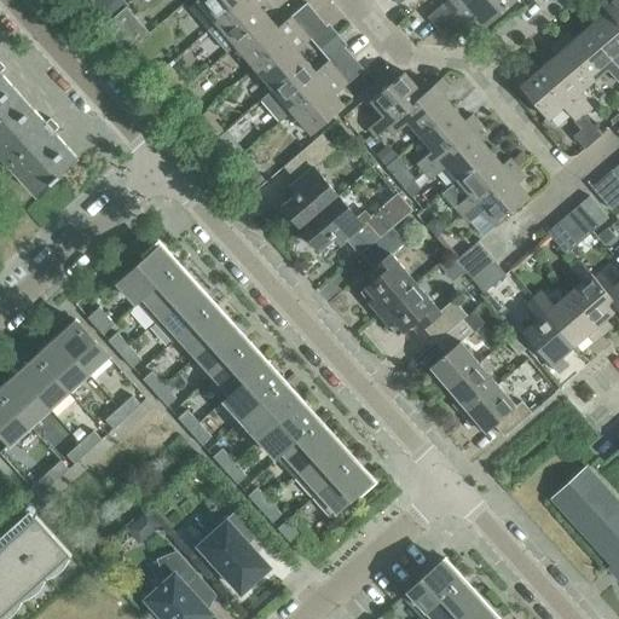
[(197,0),(196,1),(207,12),(200,19),(209,30),(243,0),(197,0)]
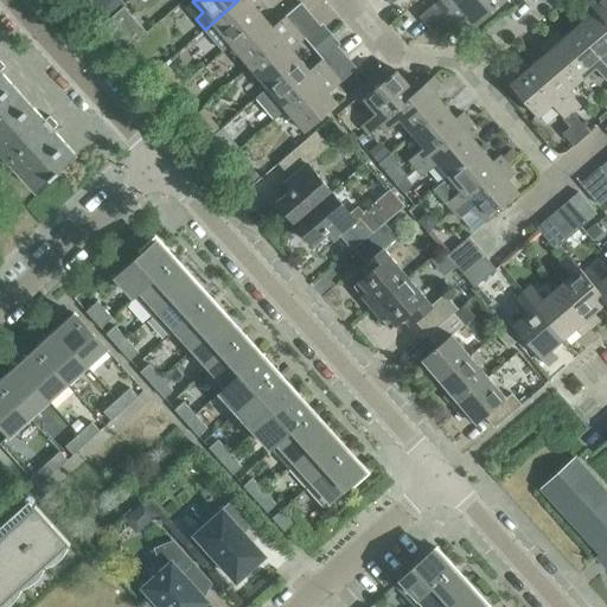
[(230,45),(263,17),(254,7),(261,0),(238,0),(205,30),(223,51),(230,45)]
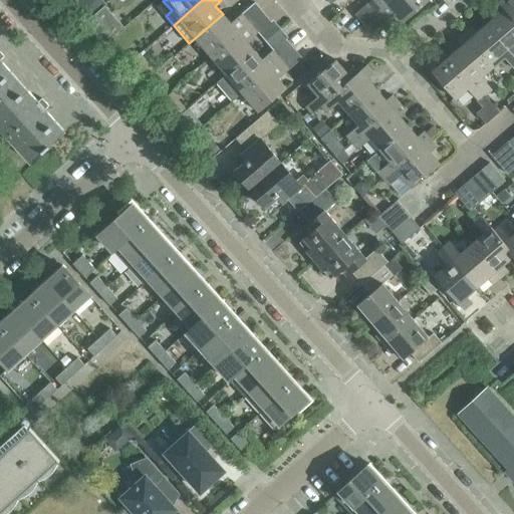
[(391,0),(371,0),(354,14),(362,24),(391,0)]
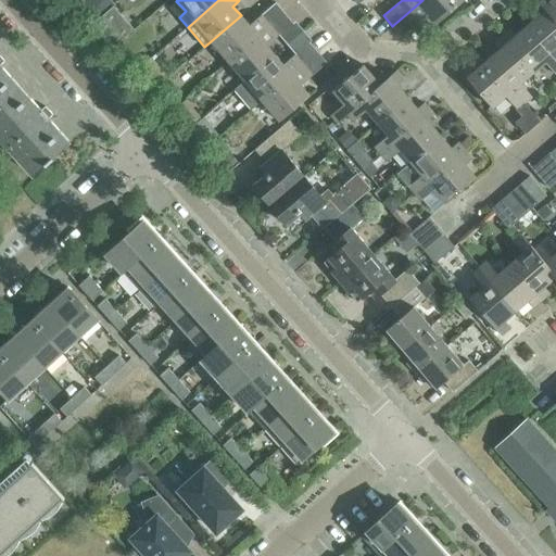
[(428,14),(437,24),(464,0),(422,0),(392,26),(402,36),(428,14)]
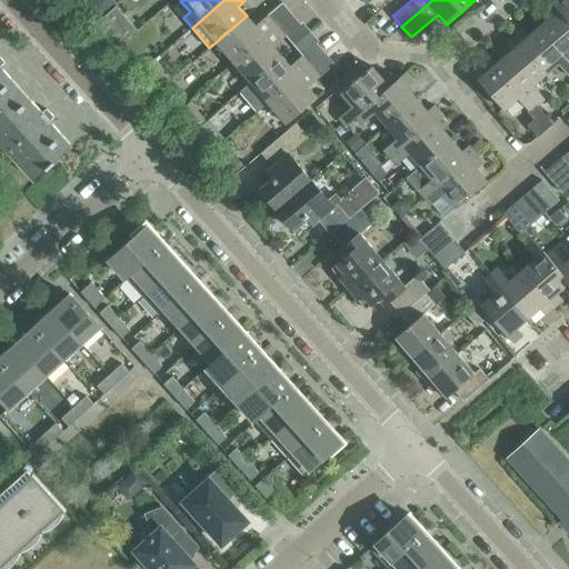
[(568,0),(555,0),(552,2),(552,3),(553,2),(568,20),(568,0)]
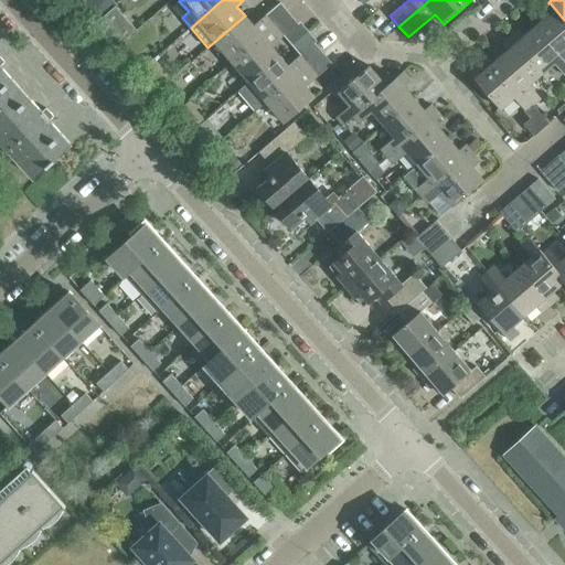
[(547,17),(535,27),(564,61),(564,20),(550,2),(548,3),(542,10),(547,17)]
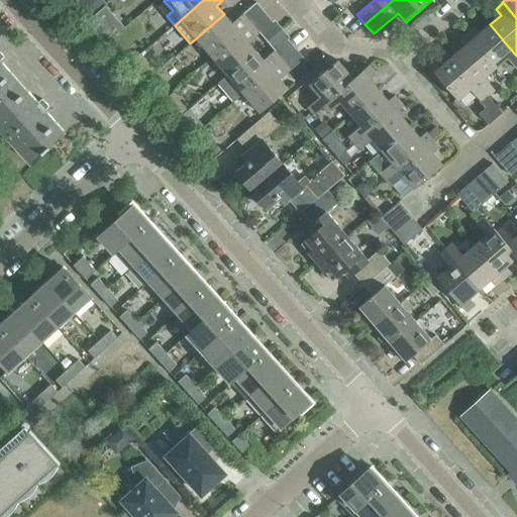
[(212,57),(265,12),(256,3),(231,23),(224,14),(196,38),(212,57)]
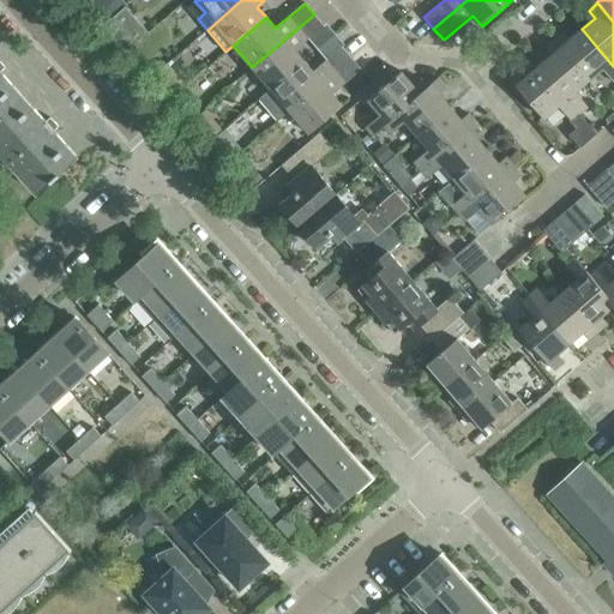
[(125,6),(107,22),(130,48),(148,32),(125,6)]
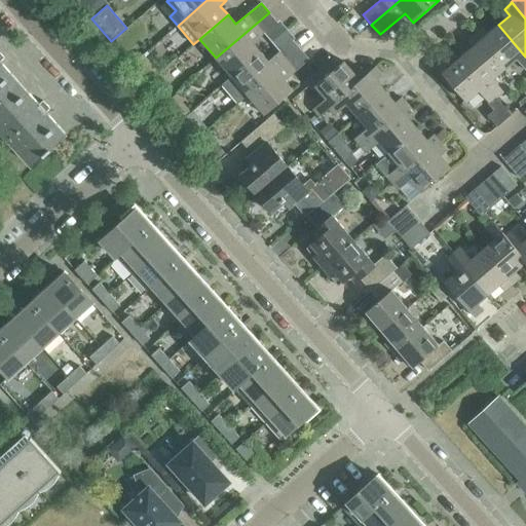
[(231,77),(260,52),(252,43),(277,22),(269,12),(216,58),(231,77)]
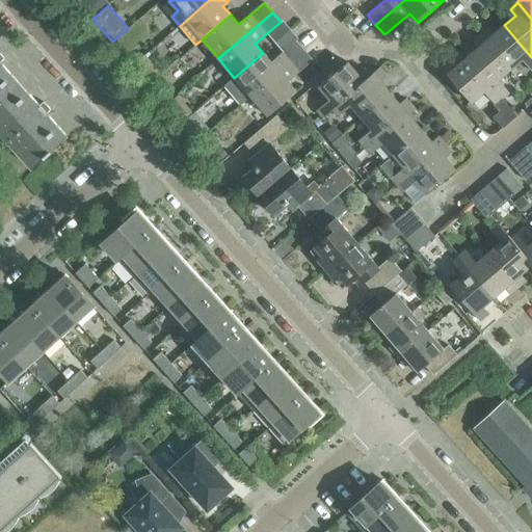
[(522,59),(531,71),(531,57),(504,25),(494,34),(487,28),(480,34),(510,70),(522,59)]
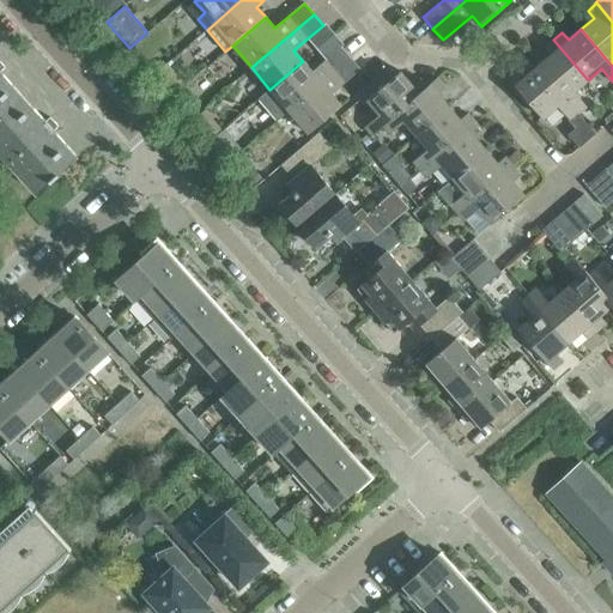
[(538,66),(578,114),(587,107),(574,92),(588,80),(553,40),(544,48),(550,55),(538,66)]
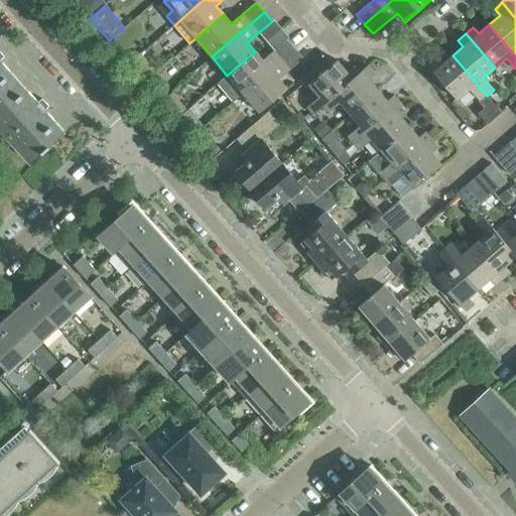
[(234,102),(243,94),(295,49),(287,39),(263,60),(255,51),(227,76),(228,76),(218,83),(234,102)]
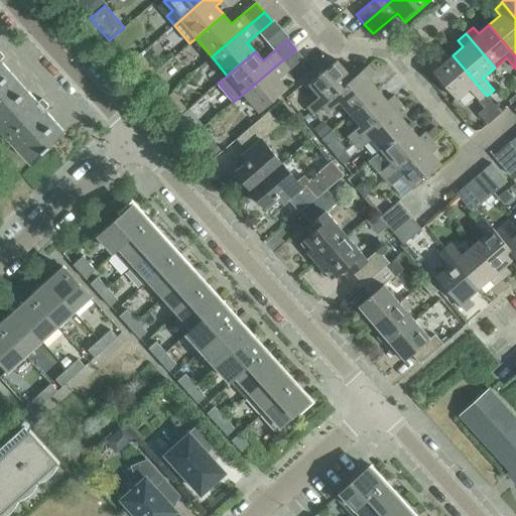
[(259,113),(277,98),(287,89),(279,80),(303,58),(295,49),(243,94),(259,113)]
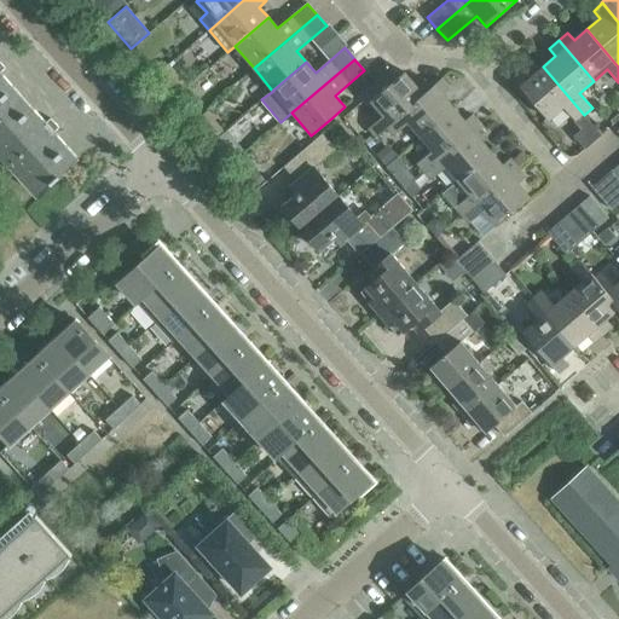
[(0,117),(23,97),(0,71),(5,68),(0,62),(0,117)]
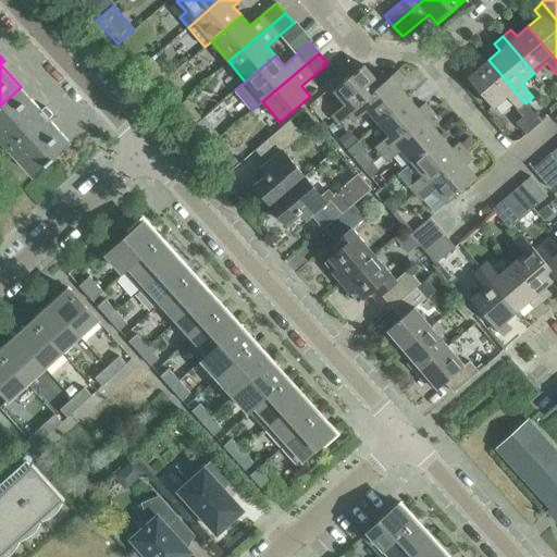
[(542,122),(525,103),(489,60),(477,70),(471,63),(461,71),(493,108),(507,97),(518,109),(517,110),(523,118),(517,123),(527,135),(542,122)]
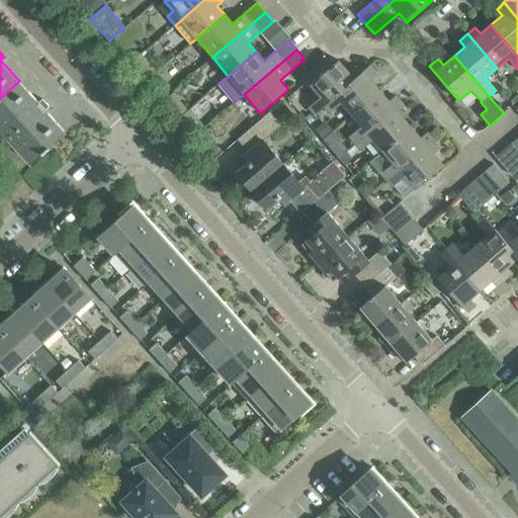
[(360,74),(354,67),(348,72),(338,61),(310,85),(321,97),(309,108),(315,115),(324,107),(323,106),(360,74)]
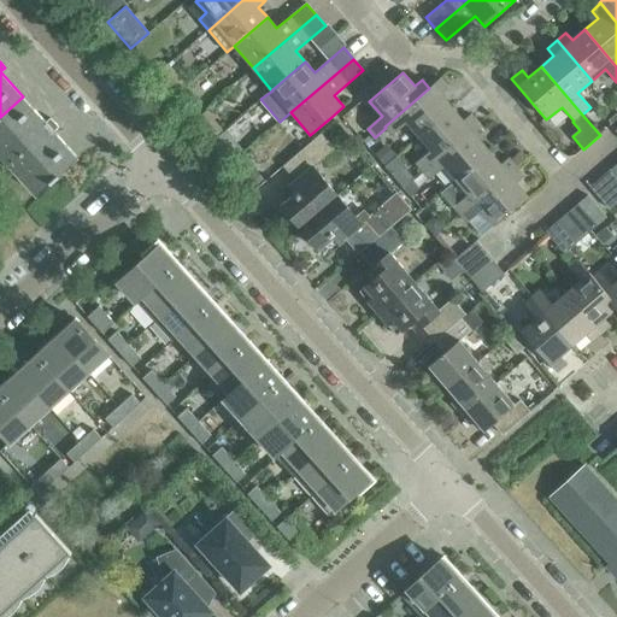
[(440,78),(429,88),(385,127),(386,128),(392,135),(407,123),(418,136),(452,109),(441,95),(448,89),(440,78)]
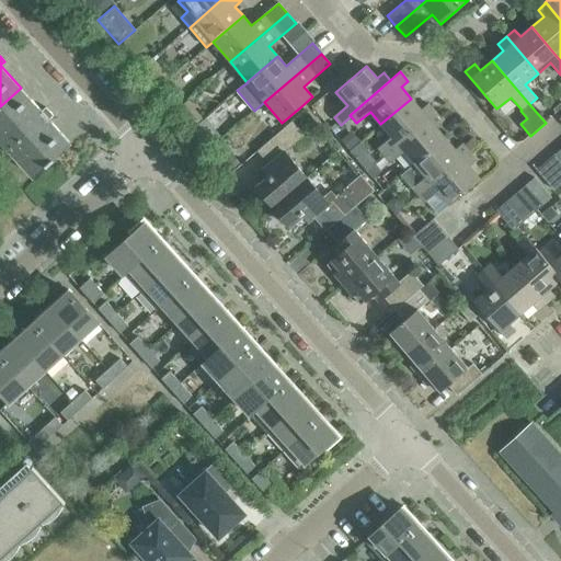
[(21,88),(0,106),(0,138),(1,140),(2,140),(16,156),(15,156),(34,176),(46,164),(47,165),(55,159),(54,158),(70,142),(49,119),(53,116),(46,107),(42,111),(21,88)]
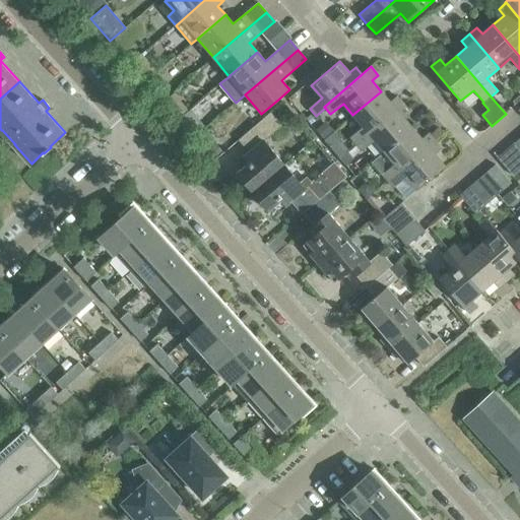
[(356,144),(403,104),(397,96),(390,102),(381,91),(352,115),(363,127),(350,137),(356,144)]
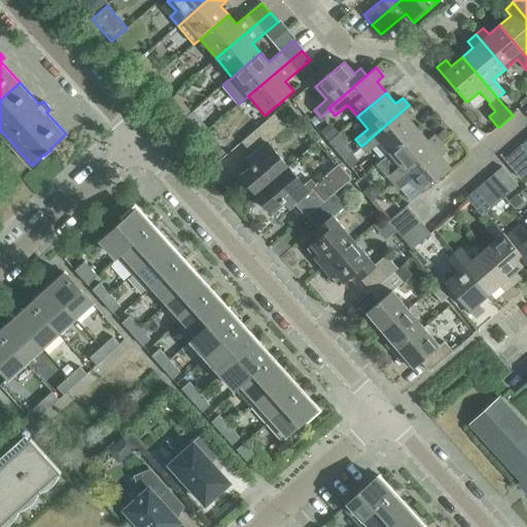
[(113,118),(120,111),(106,96),(99,103),(113,118)]
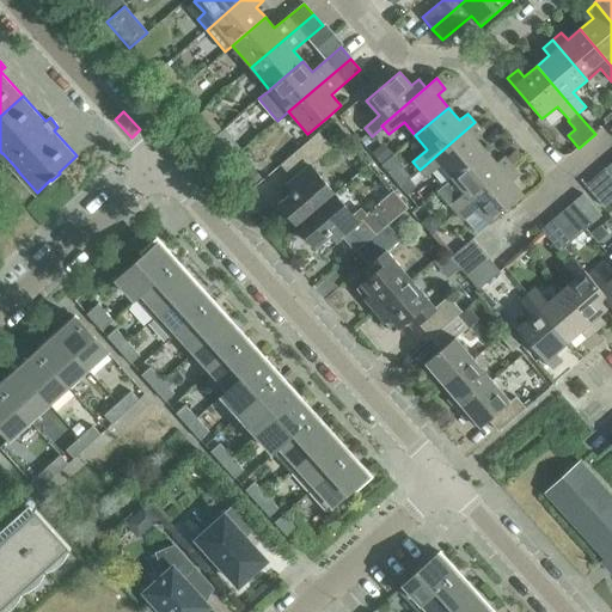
[(453,179),(485,151),(475,138),(483,132),(475,122),(420,170),(426,178),(441,165),(453,179)]
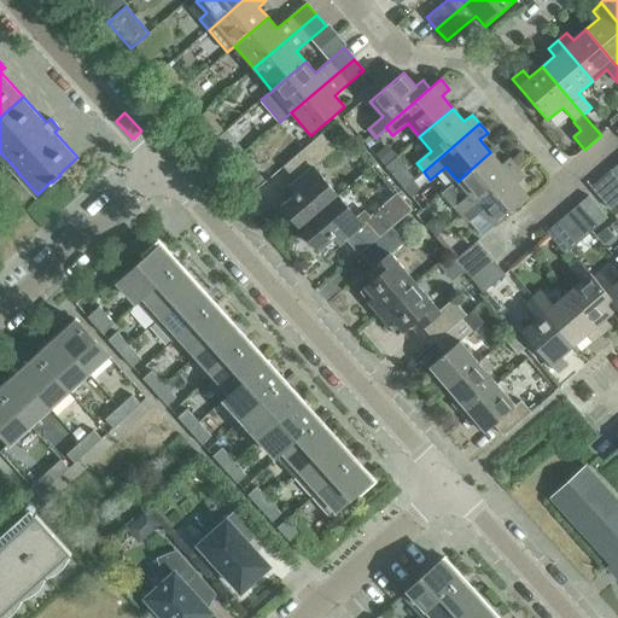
[(281,205),(301,227),(338,196),(314,167),(334,149),(321,133),(283,167),(296,181),(290,186),(296,193),(281,205)]
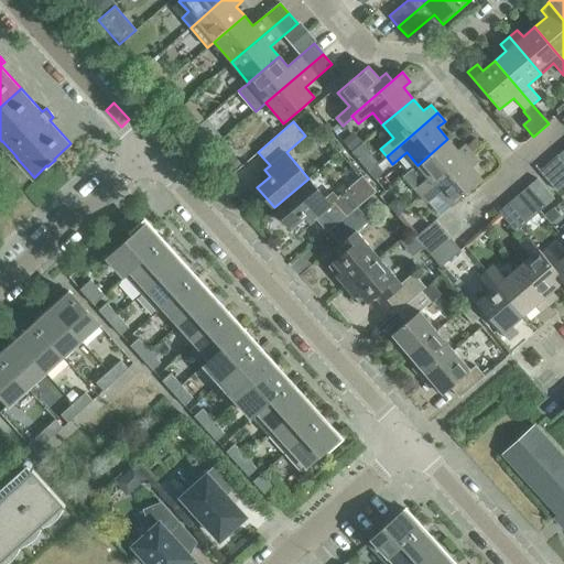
[(358,131),(346,139),(367,173),(380,165),(358,131)]
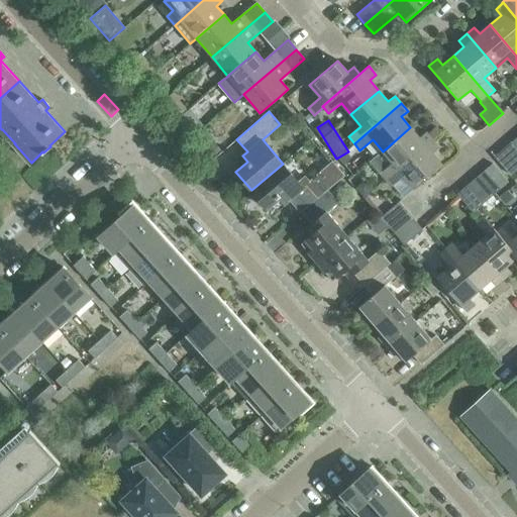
[(386,181),(432,140),(426,132),(419,138),(410,127),(383,151),(375,158),(385,170),(380,174),(386,181)]
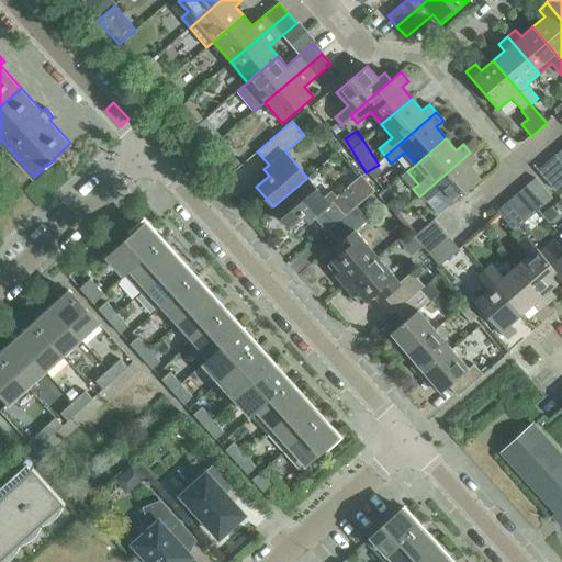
[(470,153),(419,197),(426,203),(439,192),(450,205),(481,180),(470,167),(478,161),(470,153)]
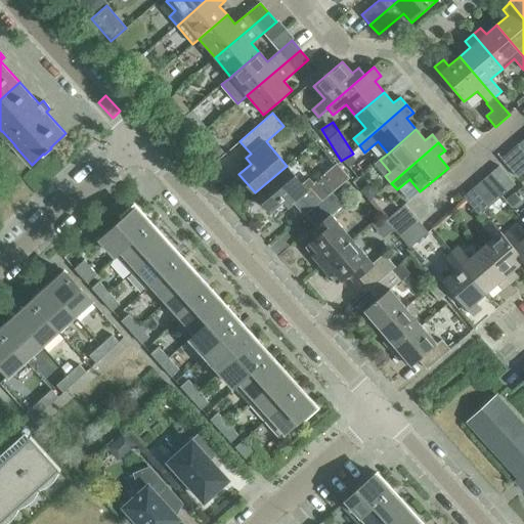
[(523,149),(519,143),(511,151),(523,167),(523,149)]
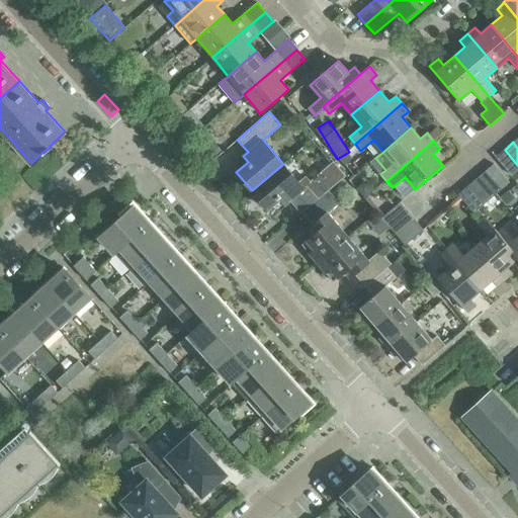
[(517,169),(517,165),(505,150),(496,157),(511,176),(517,169)]
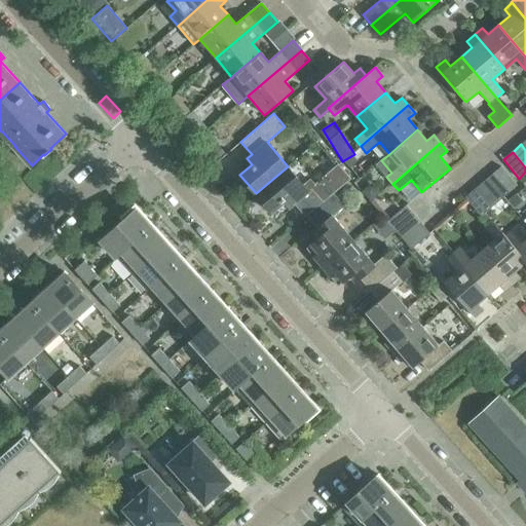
[(256,193),(271,213),(284,201),(290,208),(294,204),(305,217),(306,216),(333,193),(338,189),(333,184),(326,176),(308,191),(288,166),(256,193)]
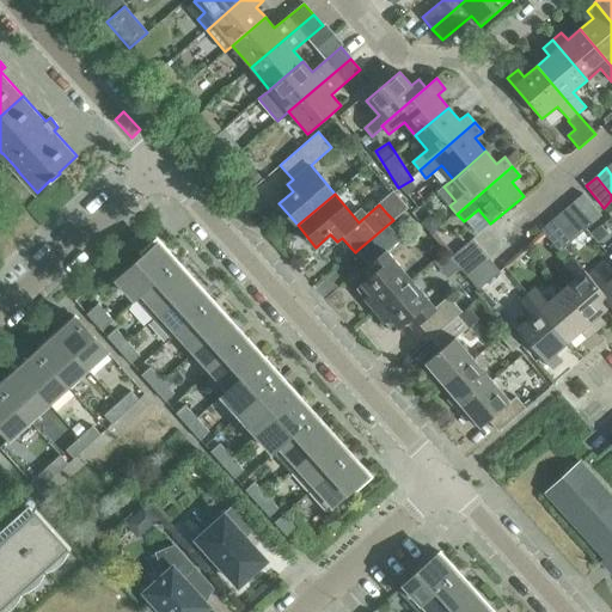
[(583,194),(573,203),(592,225),(601,216),(583,194)]
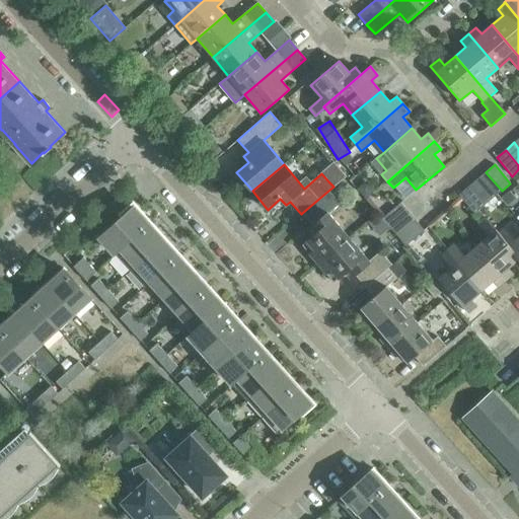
[(328,181),(334,187),(346,176),(341,170),(328,181)]
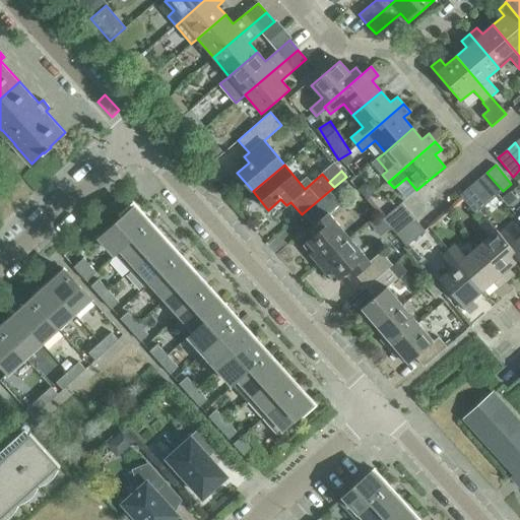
[(503,191),(486,173),(477,180),(494,198),(503,191)]
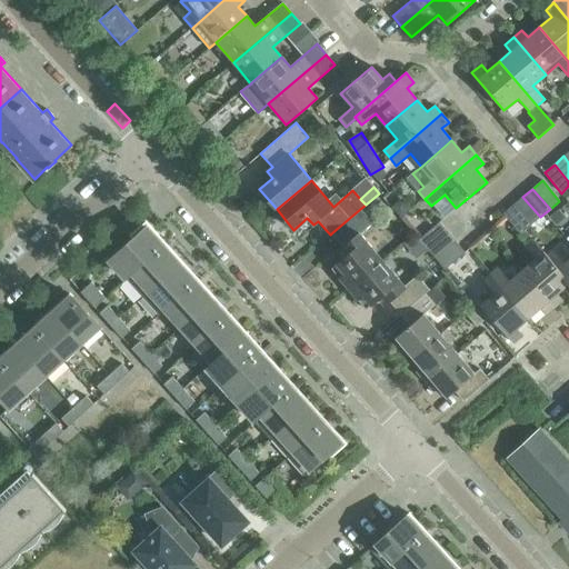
[(540,217),(522,197),(513,205),(530,226),(540,217)]
